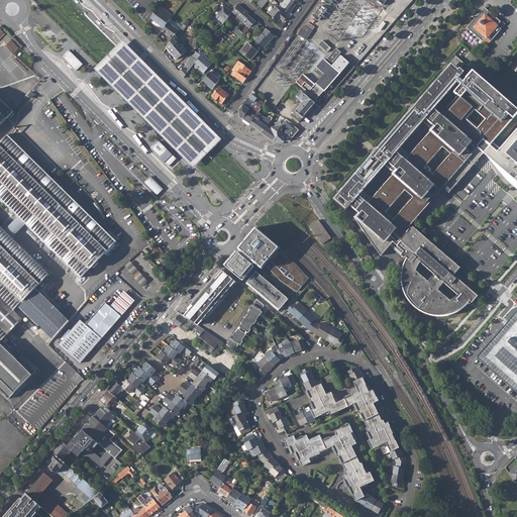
[(295,0),(284,0),(279,6),(283,11),(288,14),(298,2),(296,1),(295,0)]
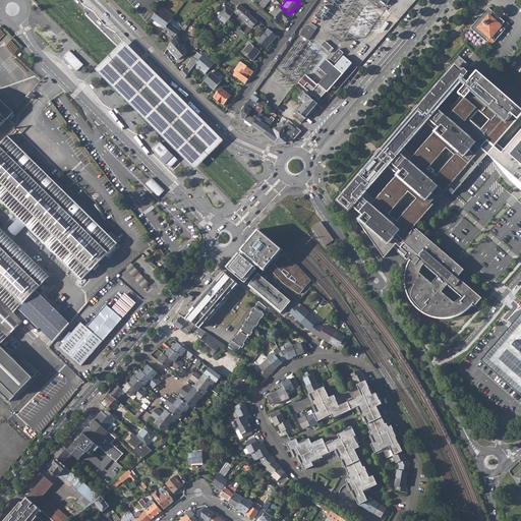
[(233,13),(246,23),(252,29),(257,22),(249,15),(250,14),(239,4),(233,13)]
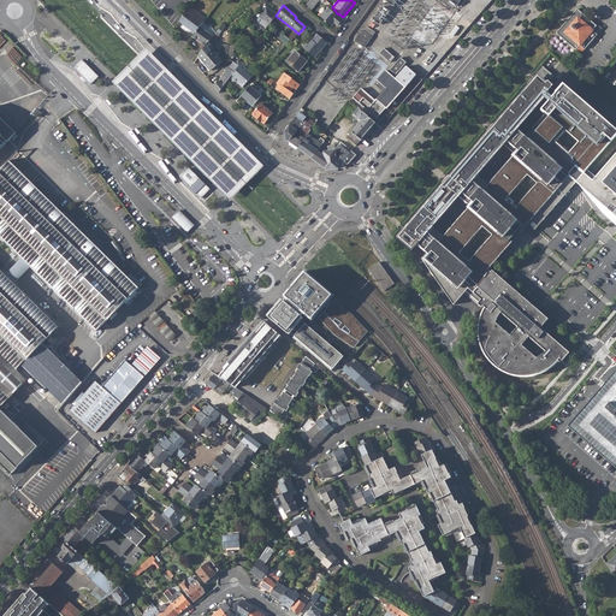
[(383,5),(373,19),(381,25),(391,10),(383,5)]
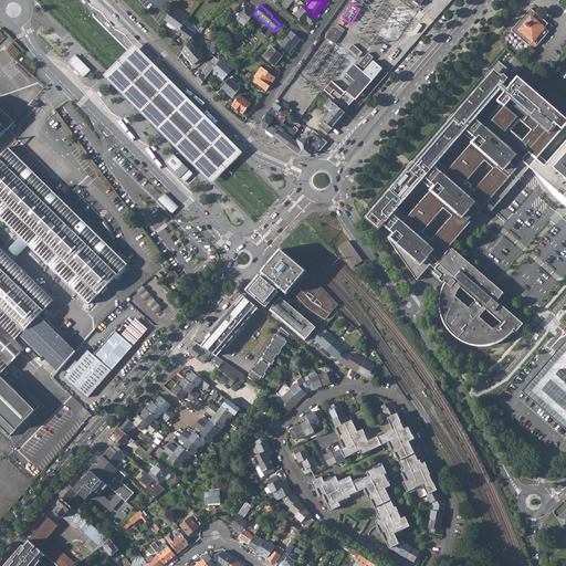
[(236,19),(238,21),(240,19),(247,23),(253,14),(244,8),(236,19)]
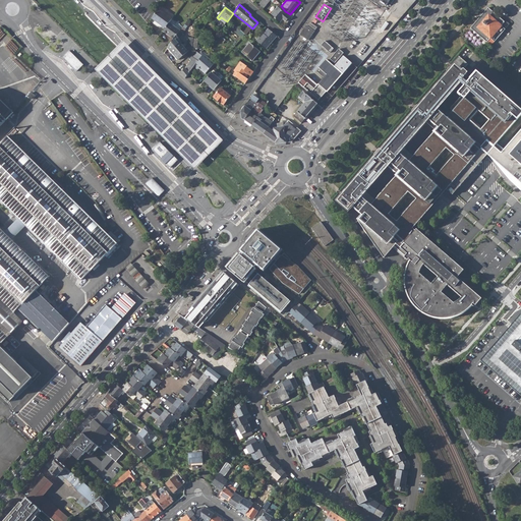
[(271,14),(279,22),(282,19),(285,22),(288,17),(277,7),(271,14)]
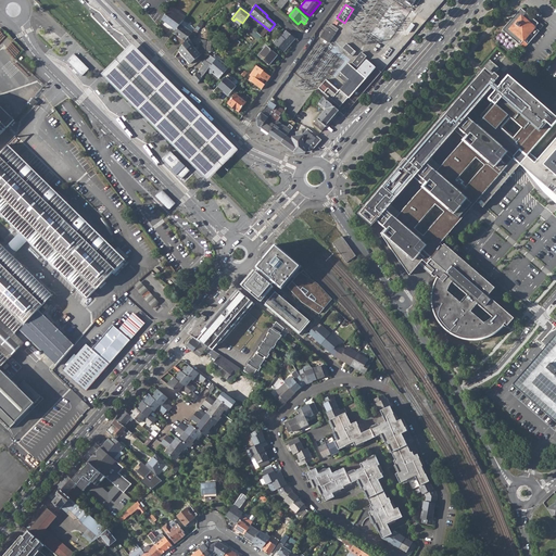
[(504,32),(526,50),(541,33),(536,29),(538,27),(542,30),(545,27),(541,24),(540,25),(522,10),(504,32)]
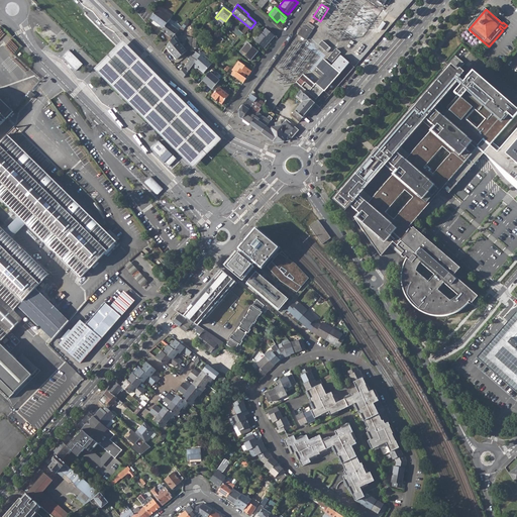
[(150,19),(164,29),(168,23),(171,19),(157,10),(150,19)]
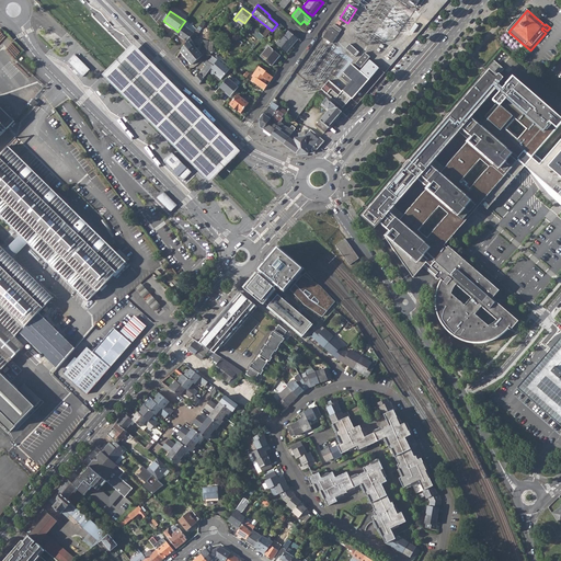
[(370,32),(375,34),(381,18),(378,18),(378,19),(371,16),(370,22),(368,21),(363,33),(369,35),(370,32)]
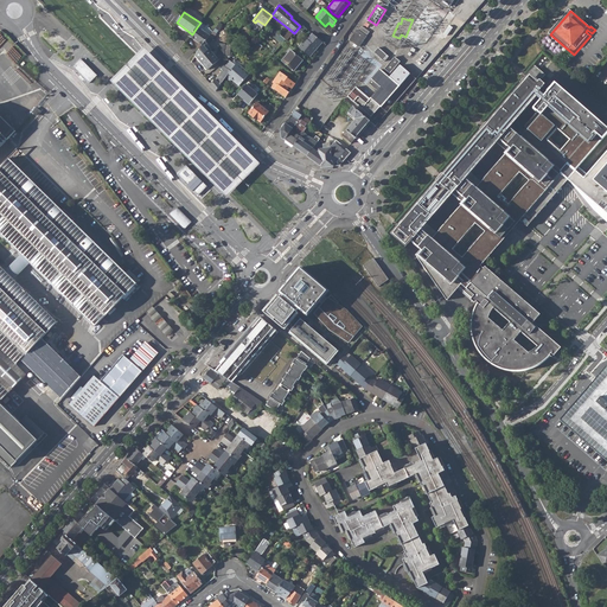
[(453,27),(449,25),(442,34),(446,38),(453,27)]
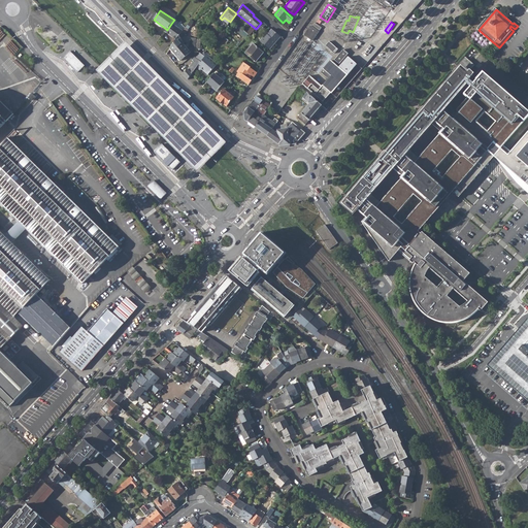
[(165,33),(176,41),(182,34),(183,32),(171,24),(167,30),(165,33)]
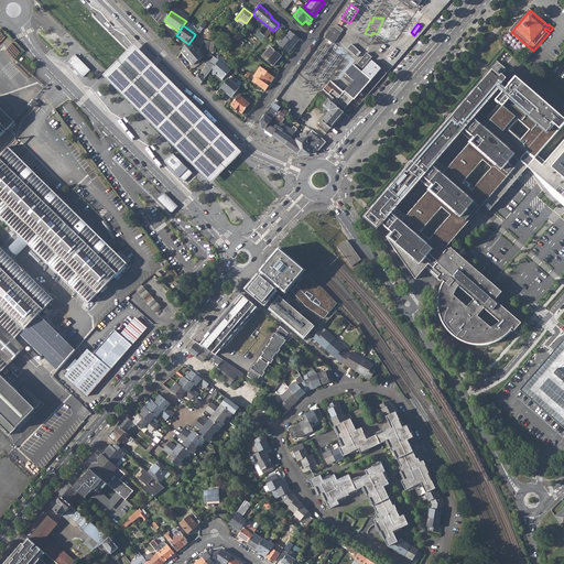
[(264,28),(260,33),(264,38),(266,39),(272,32),(264,28)]
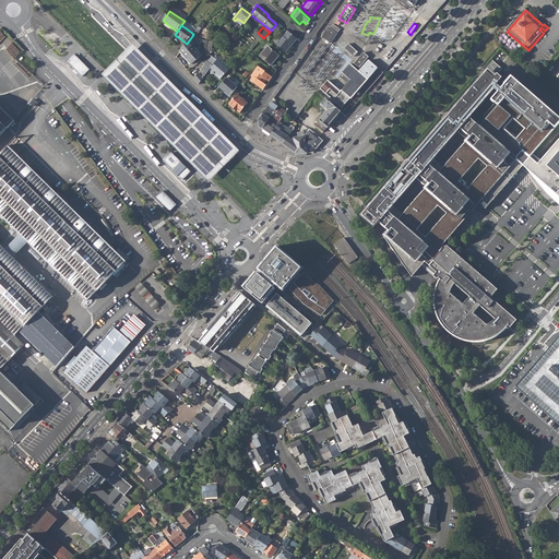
[(339,34),(329,27),(321,37),(331,44),(339,34)]
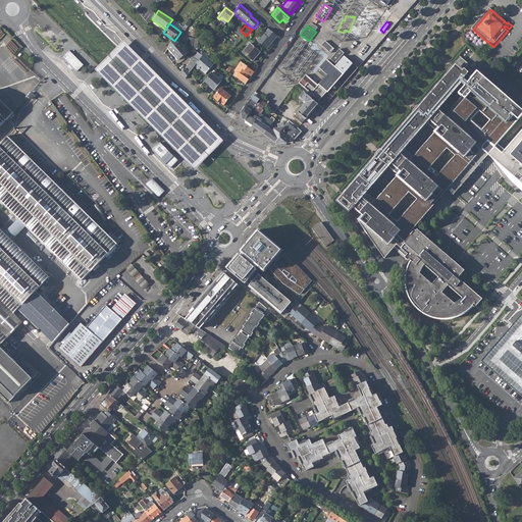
[(233,31),(242,38),(244,36),(245,35),(241,31),(237,28),(233,31)]
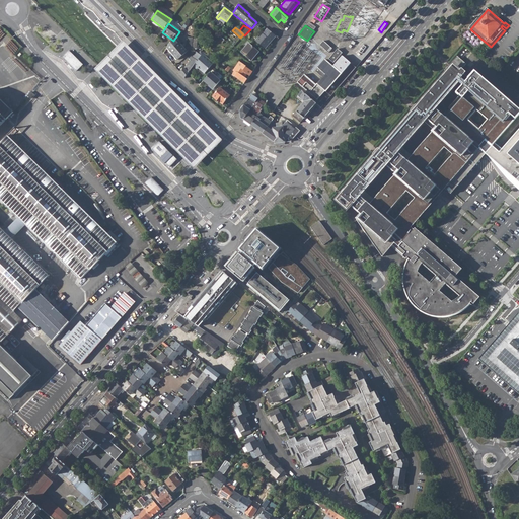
[(254,41),(264,49),(275,36),(267,29),(263,34),(262,33),(254,41)]
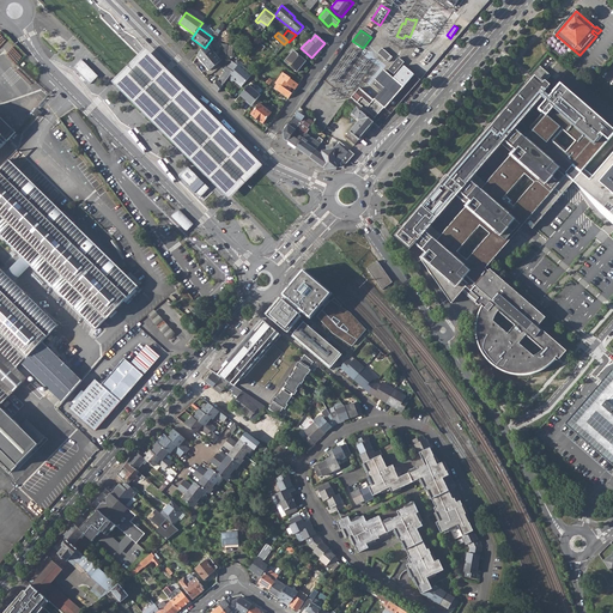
[(216,46),(211,40),(205,48),(198,58),(210,72),(220,62),(212,52),(213,50),(211,48),(216,46)]
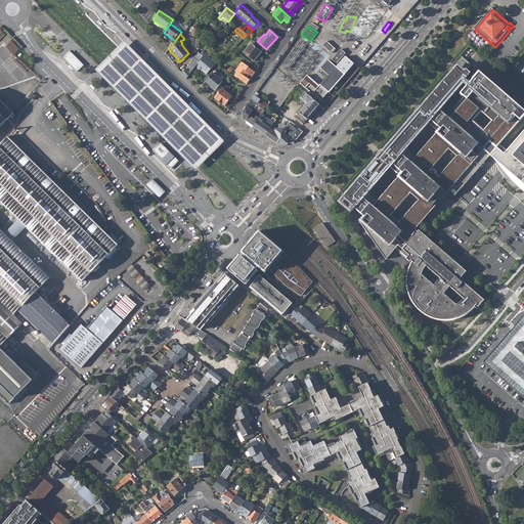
[(326,41),(322,45),(332,53),(336,49),(326,41)]
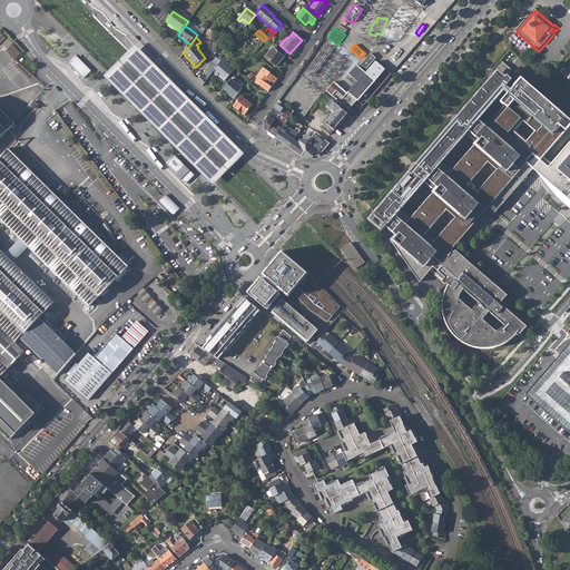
[(156,66),(137,47),(130,53),(121,61),(117,67),(110,74),(107,77),(108,79),(209,180),(213,185),(215,187),(246,156),(156,66)]
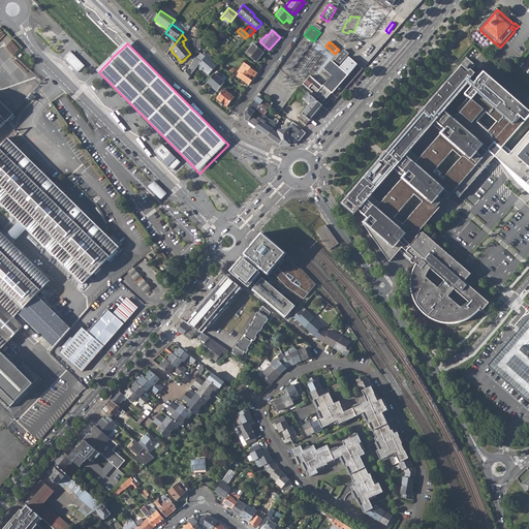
[(245,54),(256,62),(263,53),(252,44),(245,54)]
